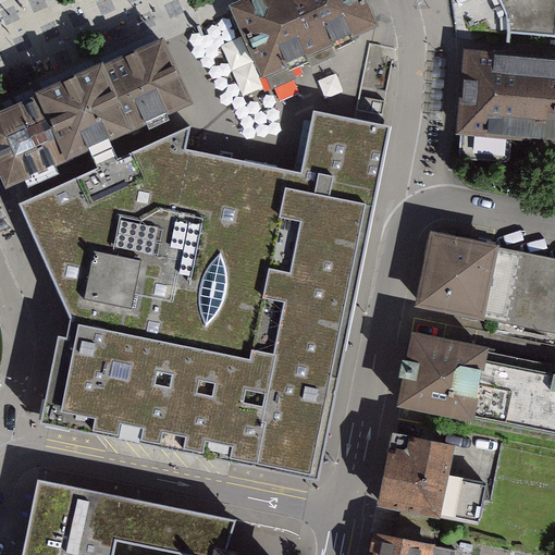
[(244,0),(225,9),(259,79),(377,25),(365,0),(244,0)]
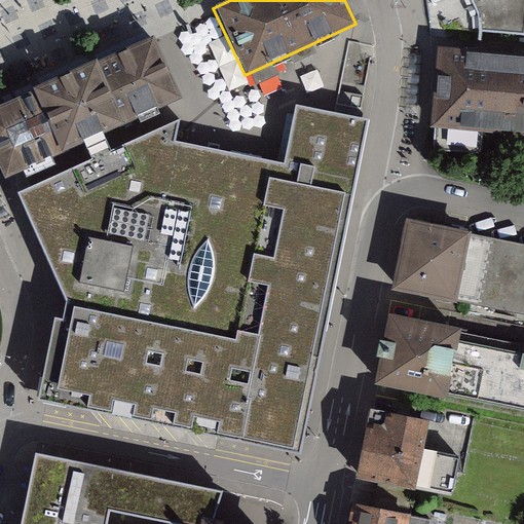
[(471,0),(477,13),(478,30),(523,33),(523,0),(471,0)]
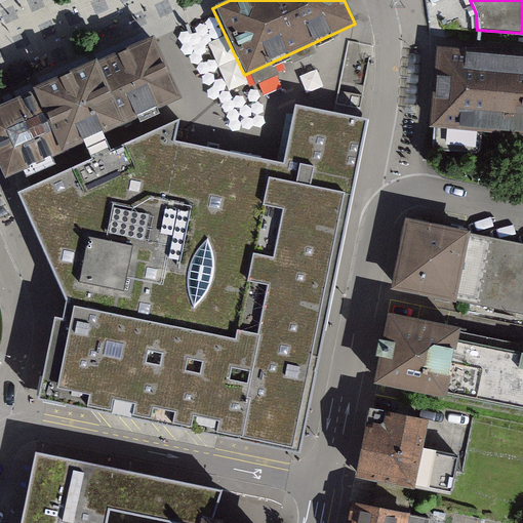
[(153,43),(96,68),(122,125),(178,101),(153,43)]
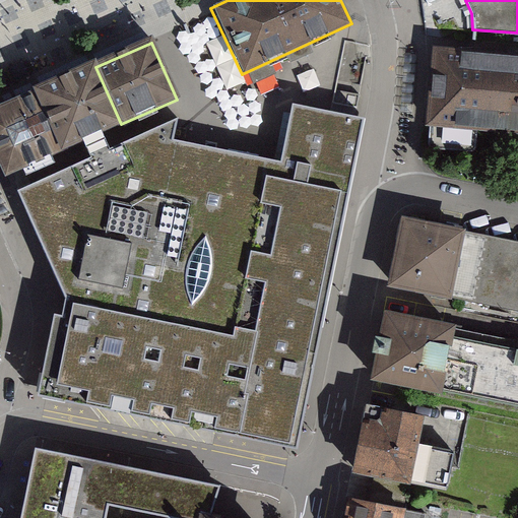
[(517,56),(432,49),(424,126),(517,134),(517,56)]
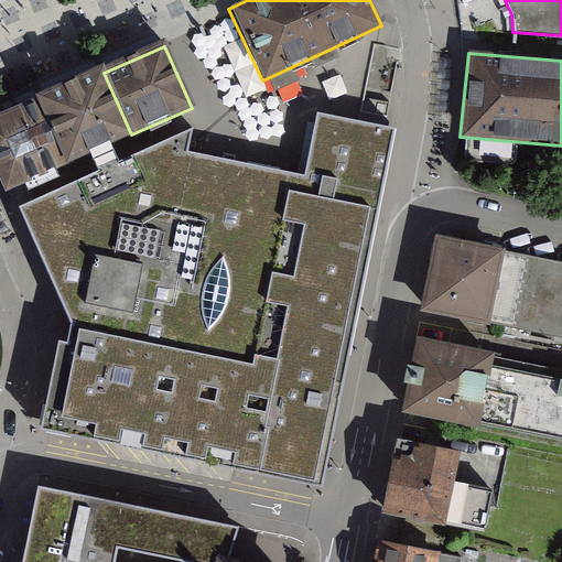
[(104,73),(26,107),(54,168),(131,134),(104,73)]
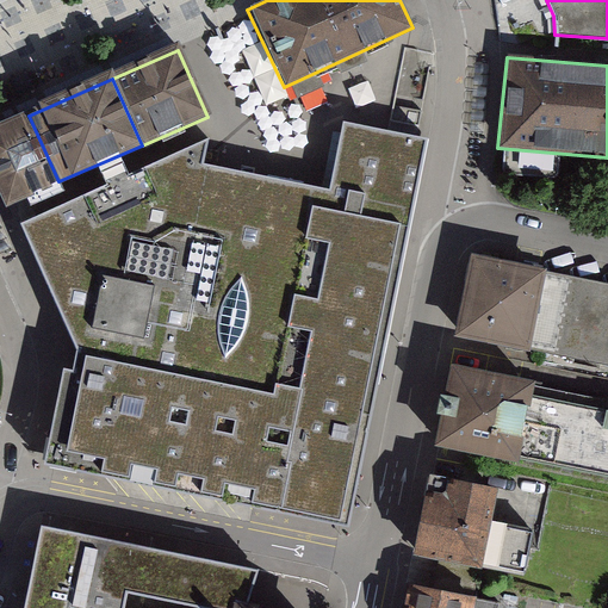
[(29,116),(0,129),(0,191),(12,217),(64,193),(59,181),(29,116)]
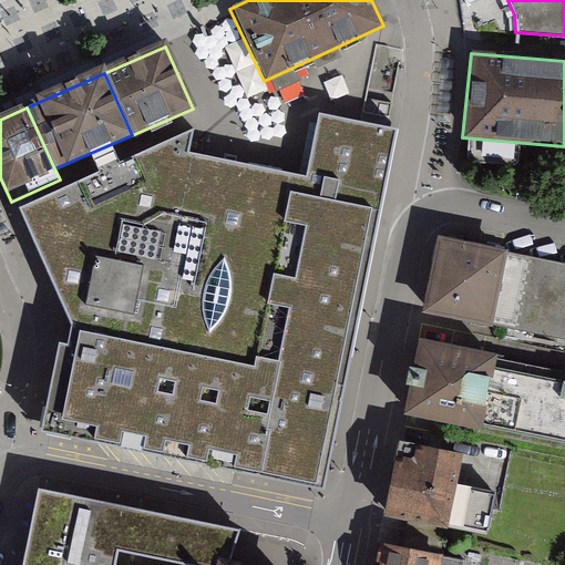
[(322,489),(397,127),(317,112),(305,174),(229,158),(188,150),(196,132),(193,127),(18,207),(72,329),(52,430),(322,489)]
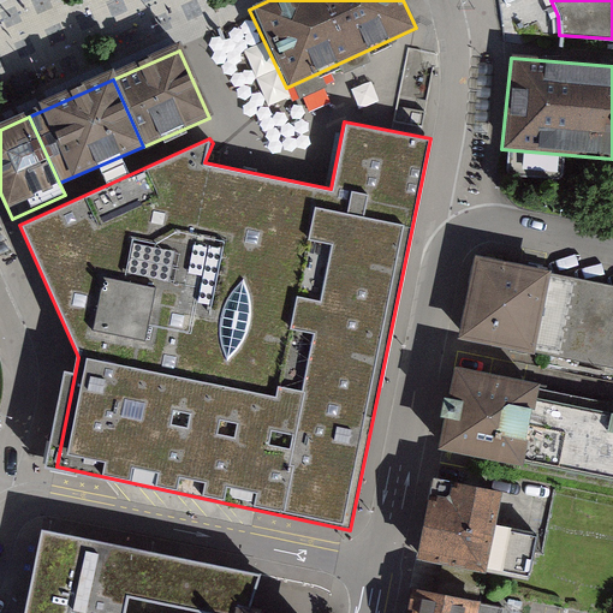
[(612,286),(474,261),(459,338),(612,365),(612,286)]
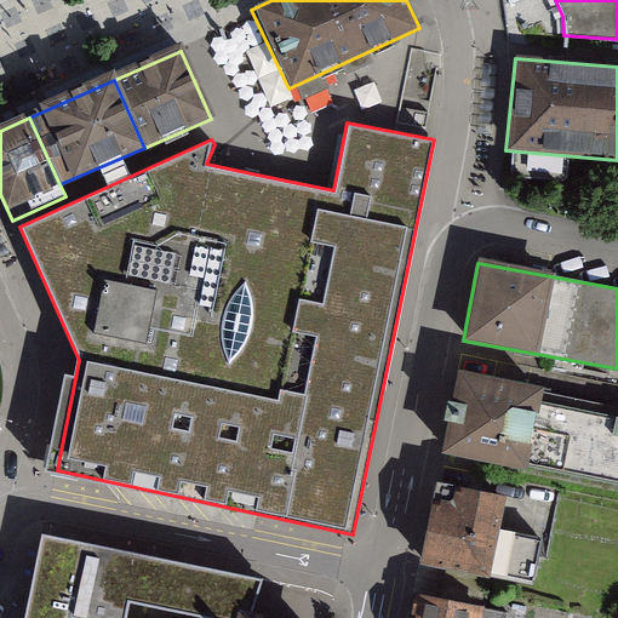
[(617,406),(456,378),(442,455),(617,485),(617,406)]
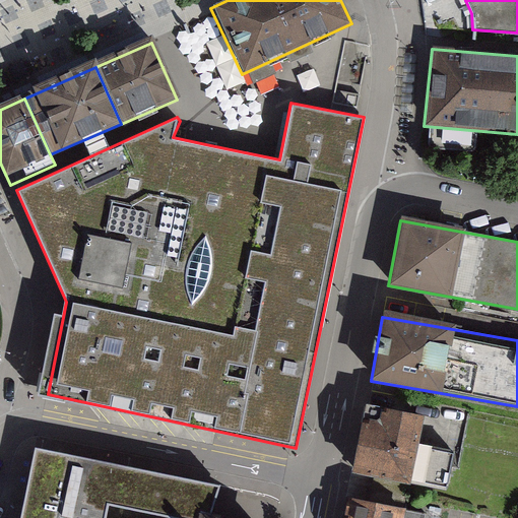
[(423,417),(363,406),(349,473),(451,493),(458,456),(416,448),(423,417)]
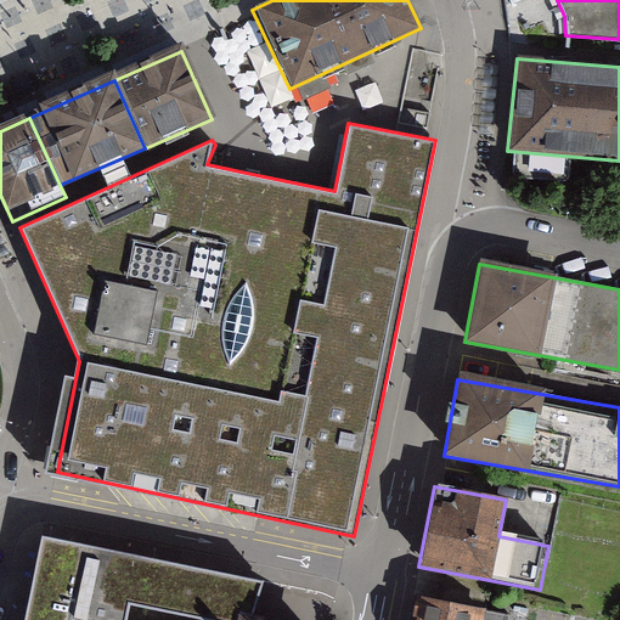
[(22,619),(257,619),(265,584),(227,576),(39,539),(24,615),(22,619)]
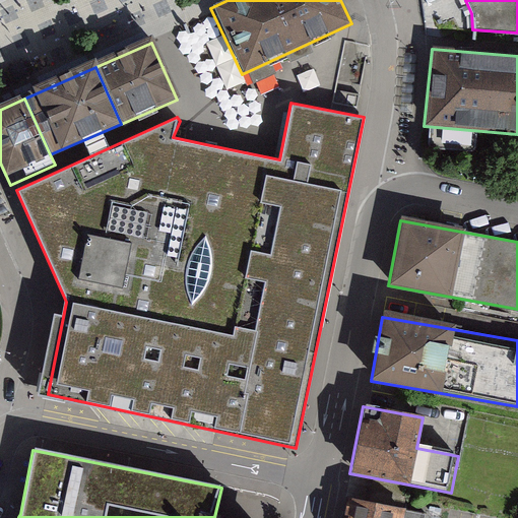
[(401,517),(403,509),(347,498),(343,517),(401,517)]
